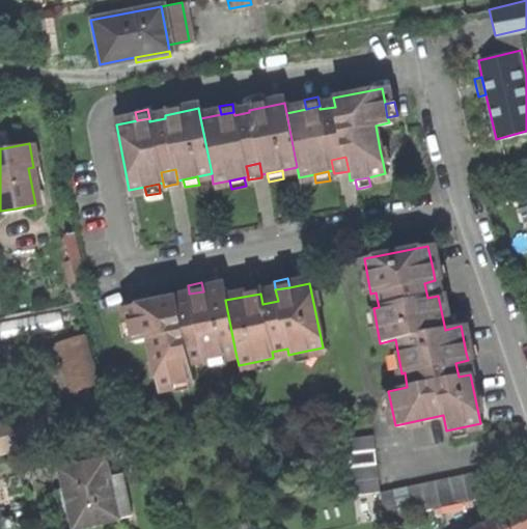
[(222,355),(236,353),(225,300),(223,287),(203,291),(189,294),(192,306),(177,309),(174,297),(127,307),(130,323),(132,336),(133,341),(147,338),(157,387),(172,384),(187,381),(192,380),(188,359),(202,357),(202,359),(207,358),(222,355)]
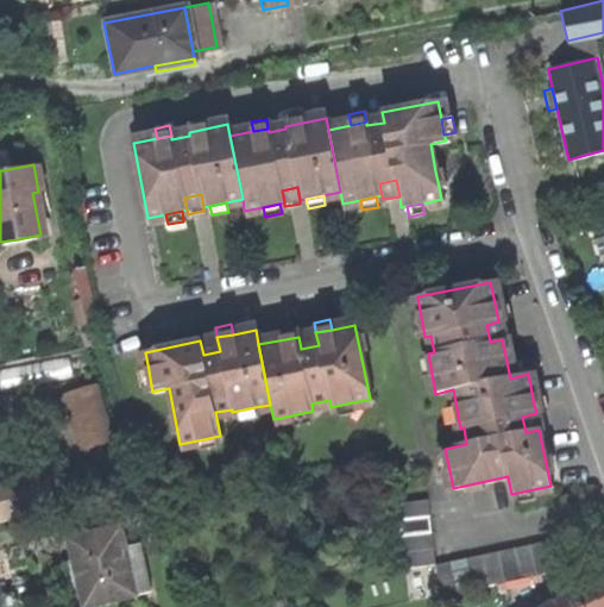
[(297,333),(299,337),(301,349),(319,345),(315,332),(315,330),(306,332),(297,333)]
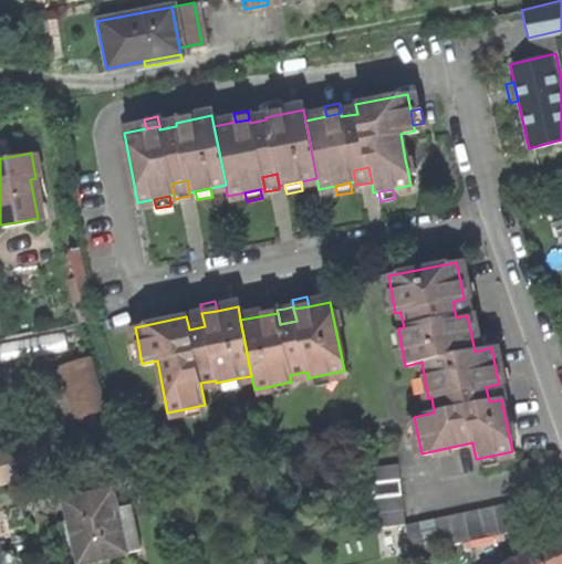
[(186,314),(186,316),(189,330),(205,326),(201,313),(201,311),(194,313),(186,314)]
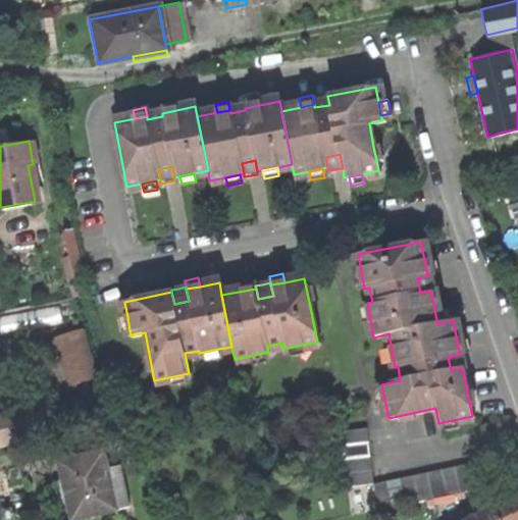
[(121,332),(130,330),(127,317),(118,318),(121,332)]
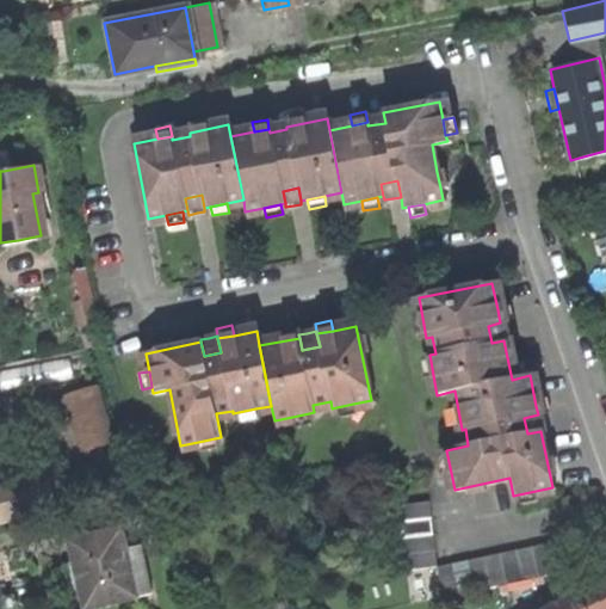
[(74,451),(112,441),(97,386),(59,397),(74,451)]
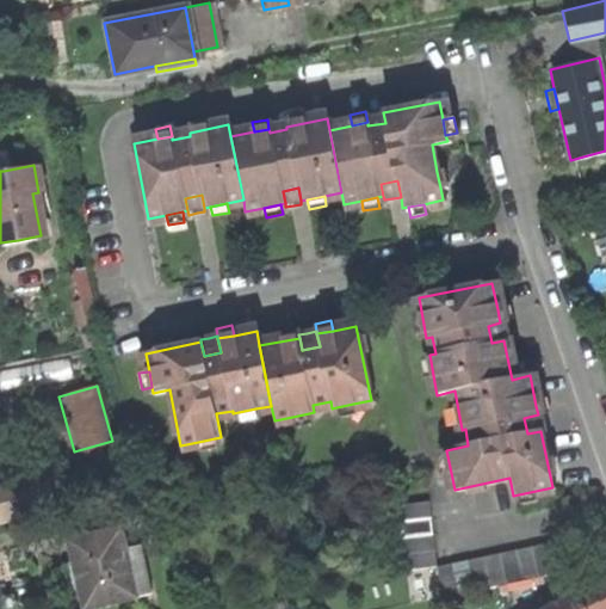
[(354,413),(353,404),(336,407),(339,417),(354,413)]
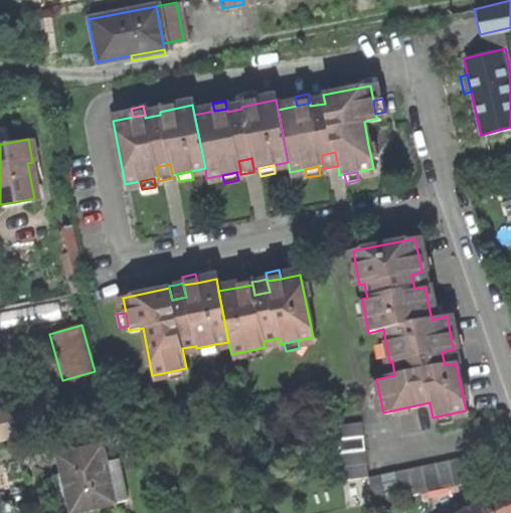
[(216,353),(215,344),(201,347),(202,355),(216,353)]
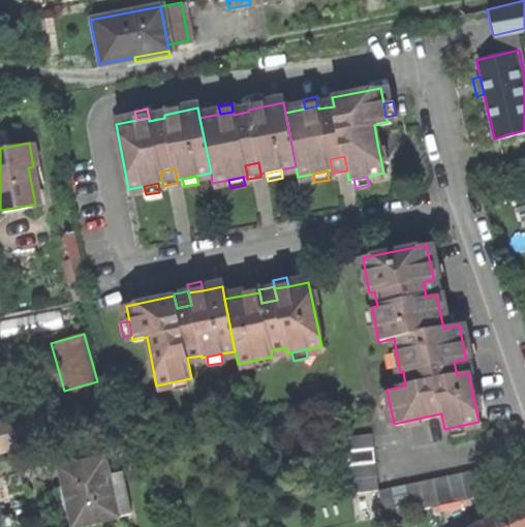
[(269,366),(268,358),(253,361),(255,369),(269,366)]
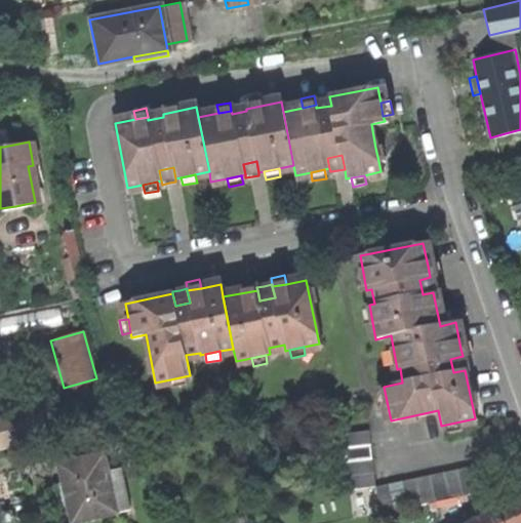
[(187,385),(185,376),(170,379),(172,388),(187,385)]
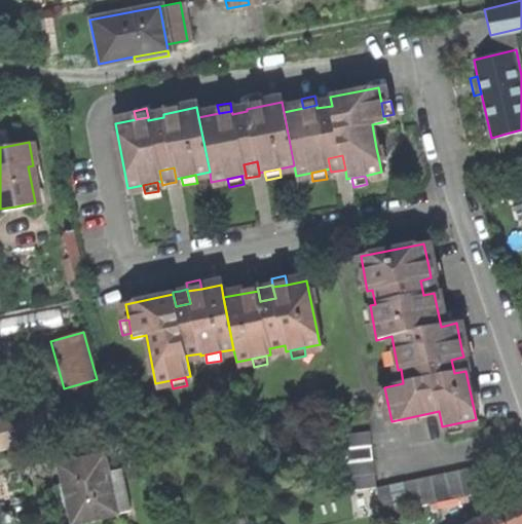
[(0,449),(48,439),(43,413),(0,422),(0,449)]
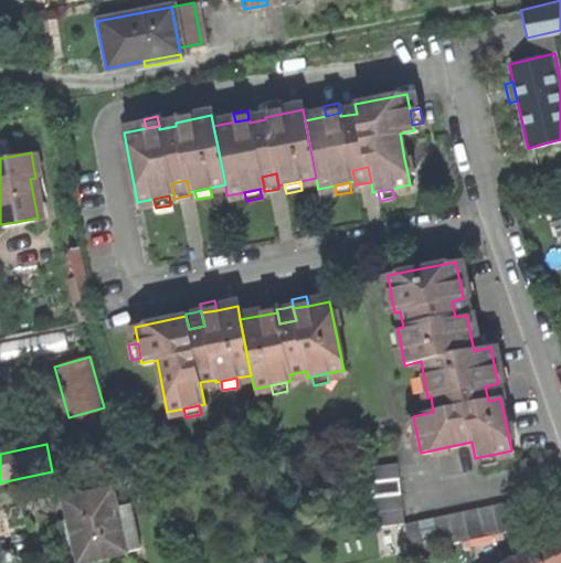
[(367,466),(369,481),(397,478),(395,463),(367,466)]
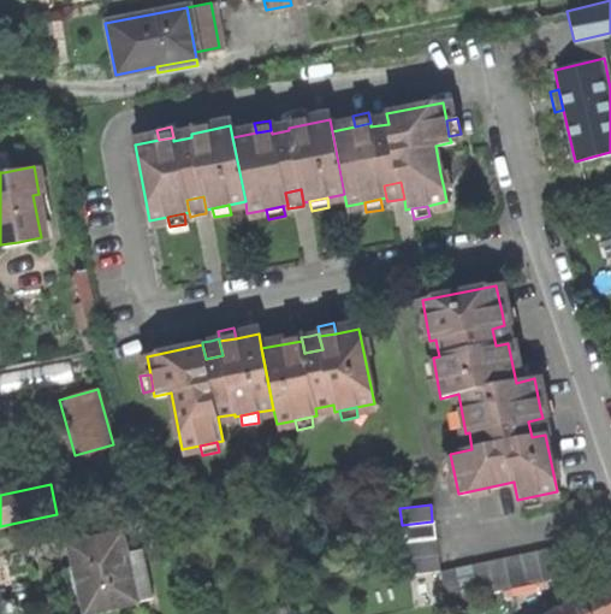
[(434,538),(432,521),(402,525),(403,542),(434,538)]
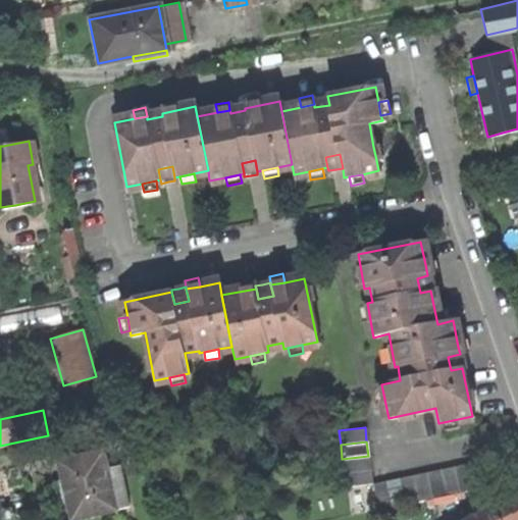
[(106,470),(102,452),(59,462),(63,480),(71,519),(128,507),(119,467),(106,470)]
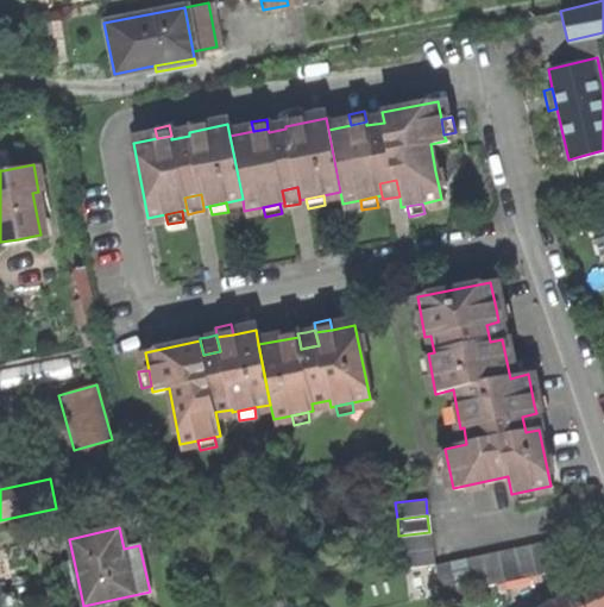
[(431,548),(429,532),(398,536),(401,551),(431,548)]
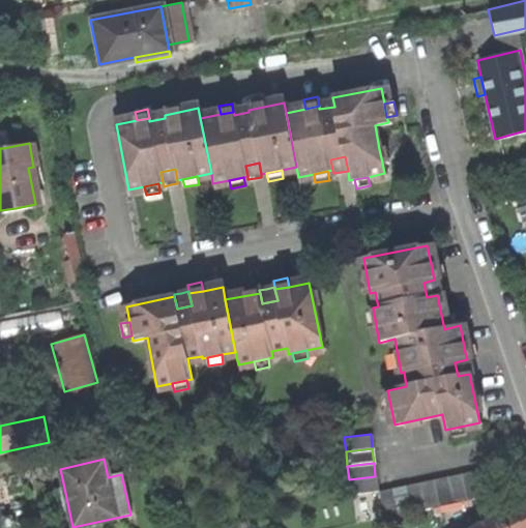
[(488,467),(473,470),(478,497),(493,494),(488,467)]
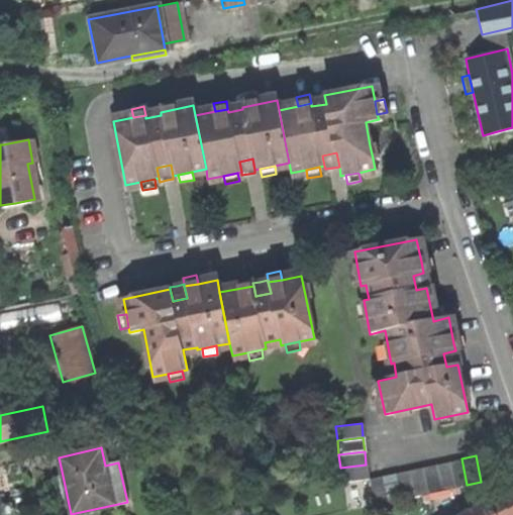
[(462,458),(447,461),(453,488),(467,485),(462,458)]
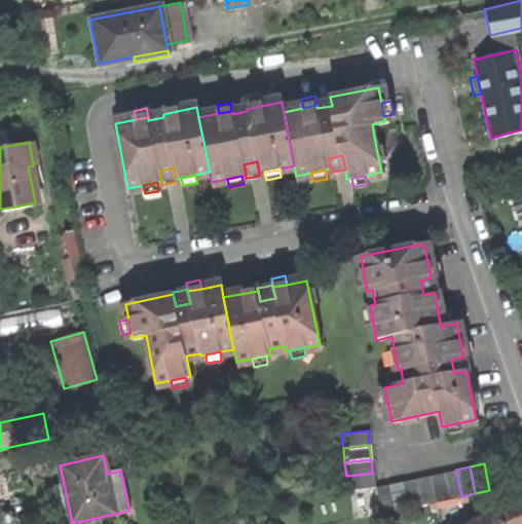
[(455,470),(443,472),(448,499),(461,496),(455,470)]
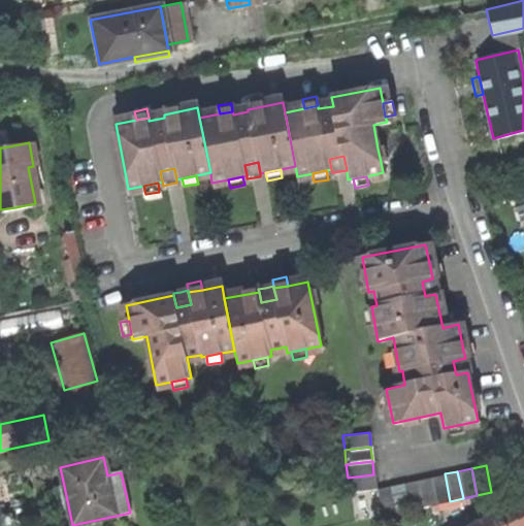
[(523,472),(512,477),(514,487),(523,484),(523,472)]
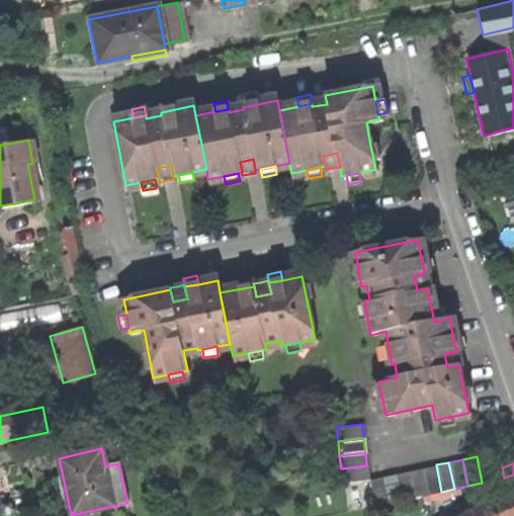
[(436,464),(422,467),(427,494),(441,492),(436,464)]
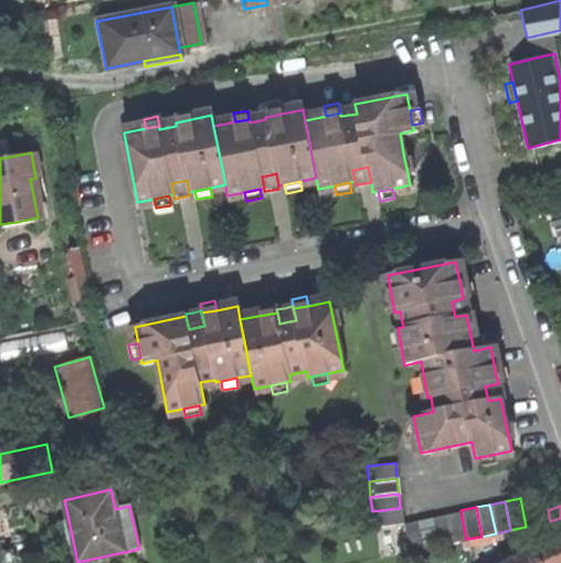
[(402,522),(400,508),(372,511),(374,528),(402,522)]
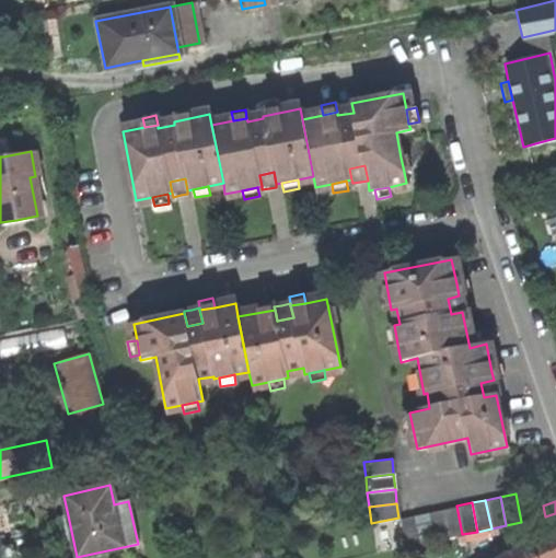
[(456,506),(441,509),(448,537),(462,534),(456,506)]
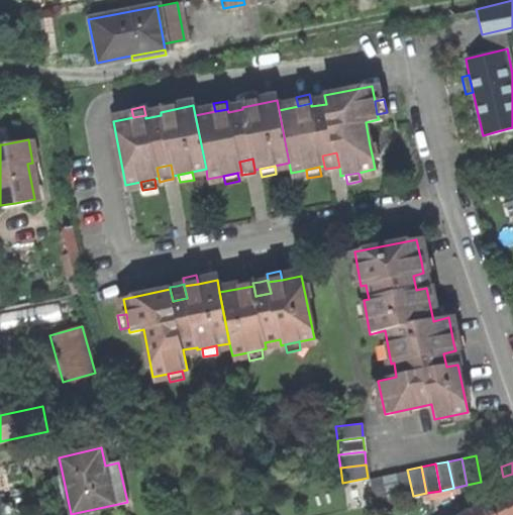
[(407,470),(395,473),(400,499),(413,496),(407,470)]
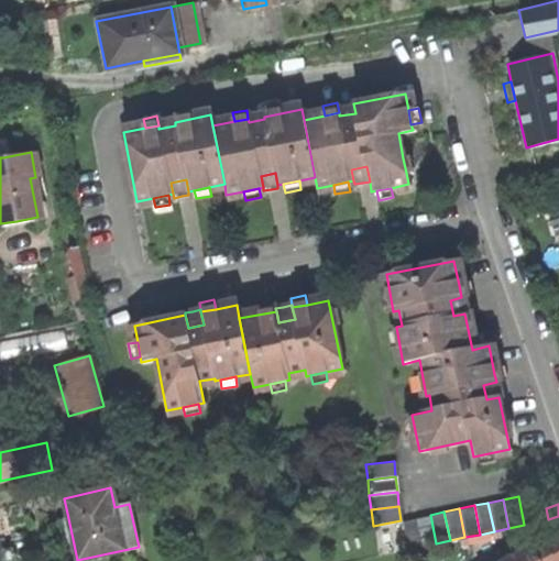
[(430,515),(416,517),(422,547),(436,543),(430,515)]
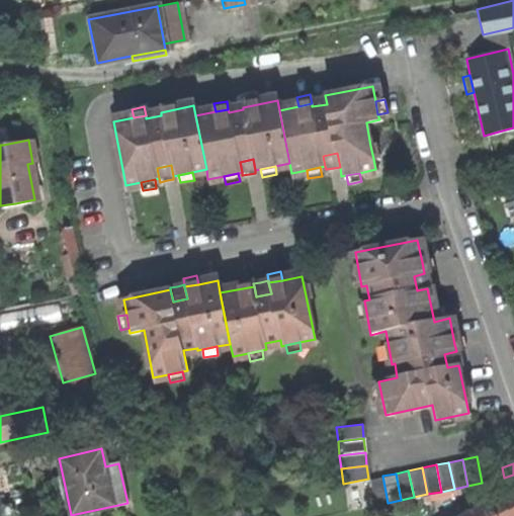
[(373,506),(388,503),(382,476),(368,479),(373,506)]
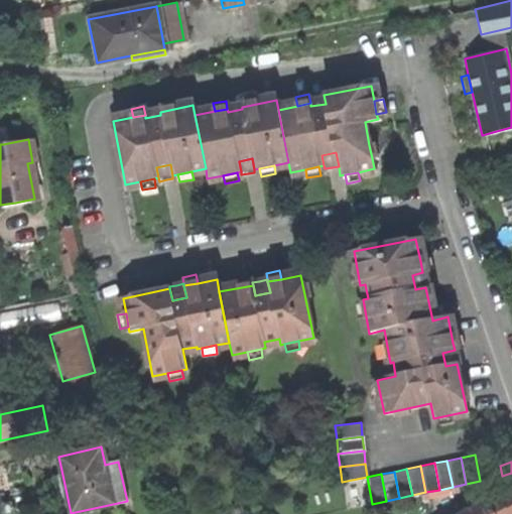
[(487,499),(494,513),(511,513),(511,490),(499,498),(497,494),(487,499)]
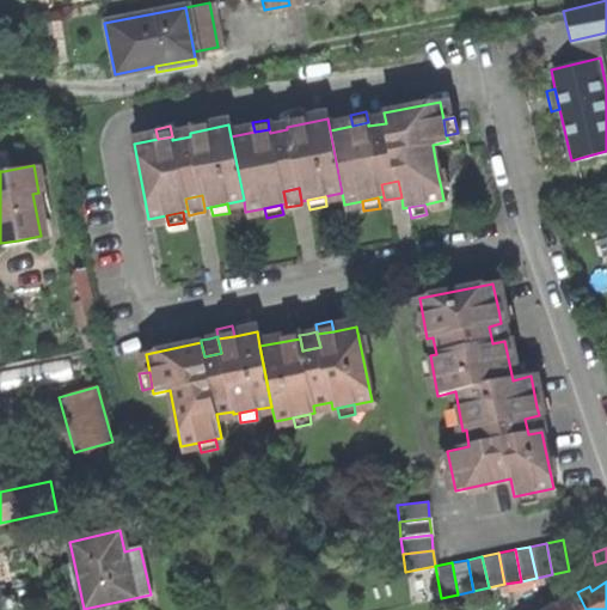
[(586,609),(577,592),(576,592),(544,609),(586,609)]
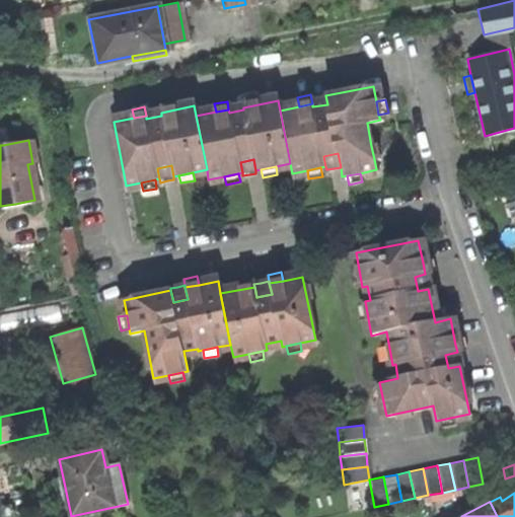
[(11,516),(10,507),(0,508),(0,516),(11,516)]
